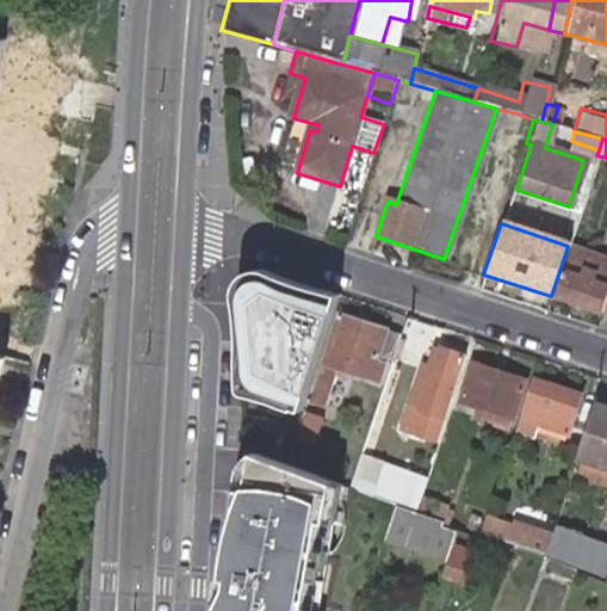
[(605,307),(606,307),(606,263),(570,251),(553,298),(602,315),(605,307)]
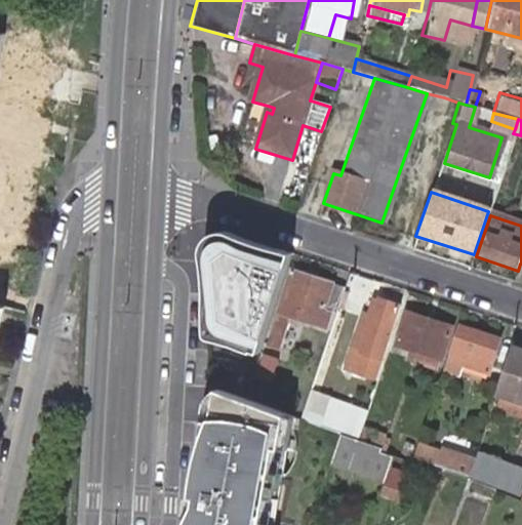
[(259,349),(290,254),(226,229),(218,229),(209,235),(202,243),(202,254),(207,276),(207,294),(206,316),(206,332),(259,349)]
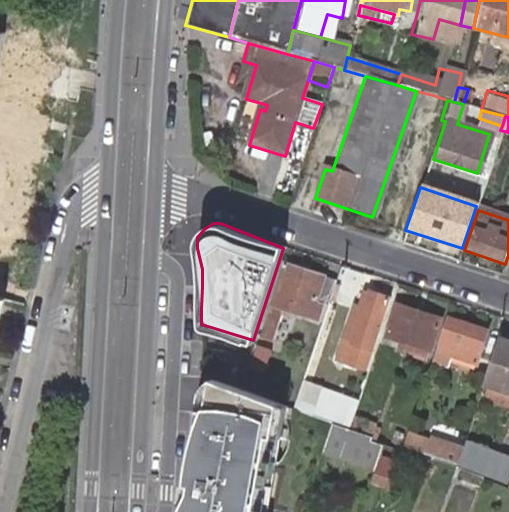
[(333,281),(283,265),(260,337),(271,341),(282,309),(315,320),(321,304),(325,304),(333,281)]
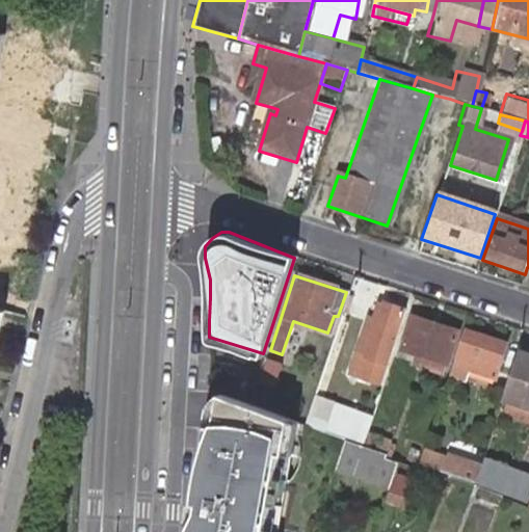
[(365,358),(356,355),(350,375),(378,384),(403,311),(382,304),(382,306),(365,358)]
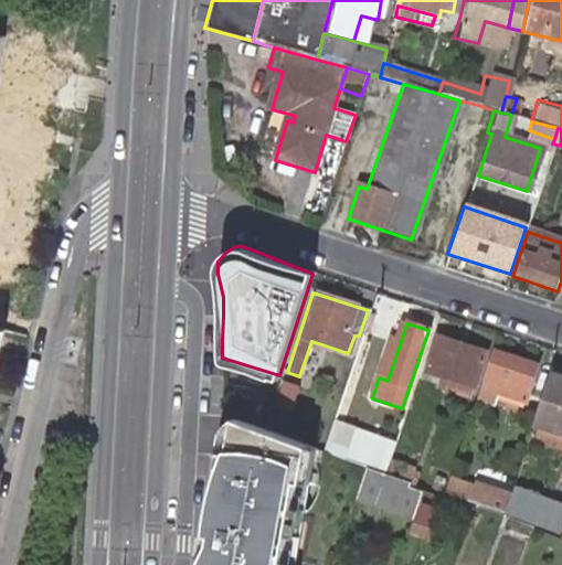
[(392,338),(379,377),(388,381),(406,324),(402,323),(395,339),(392,338)]
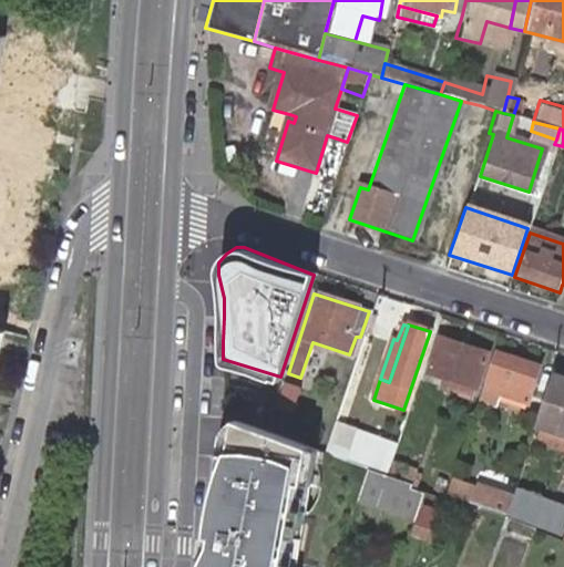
[(475,383),(486,350),(440,334),(429,368),(441,372),(436,388),(471,399),(475,383)]
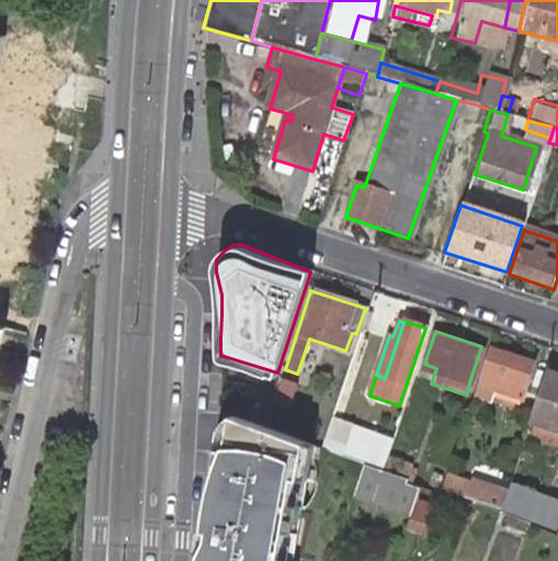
[(492,391),(520,400),(522,393),(532,364),(490,352),(481,380),(476,398),(490,402),(492,391)]
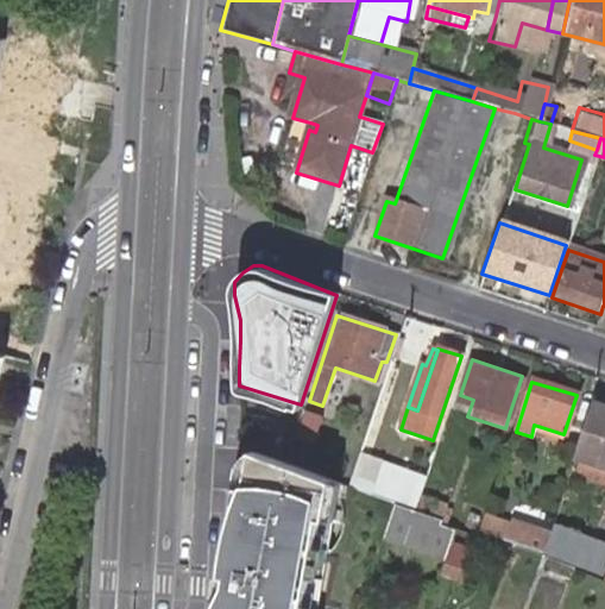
[(604,408),(591,405),(574,459),(579,460),(604,469),(604,408)]
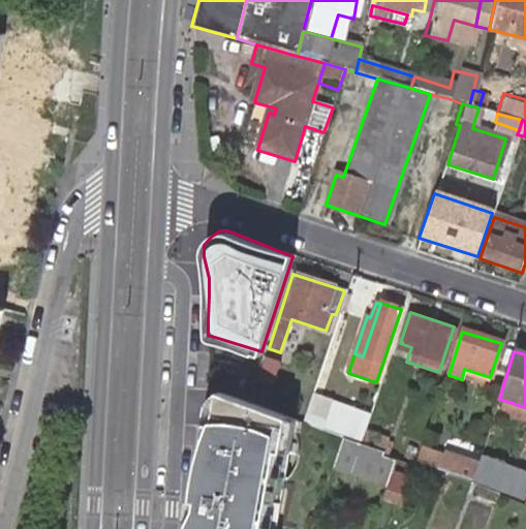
[(276,365),(265,361),(258,379),(270,383),(276,365)]
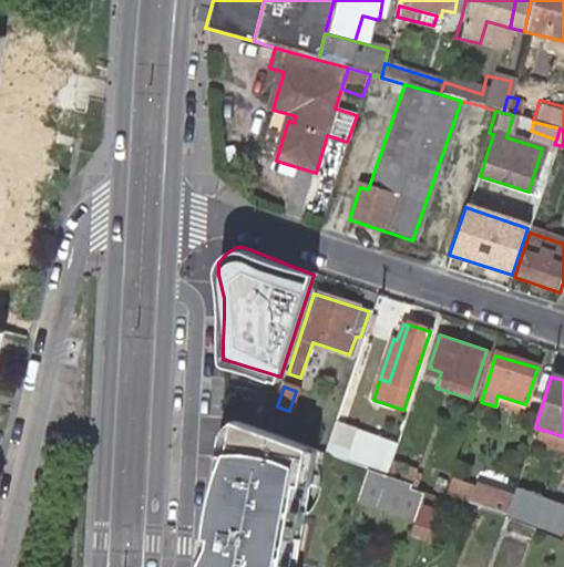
[(286,566),(313,451),(227,419),(200,566),(286,566)]
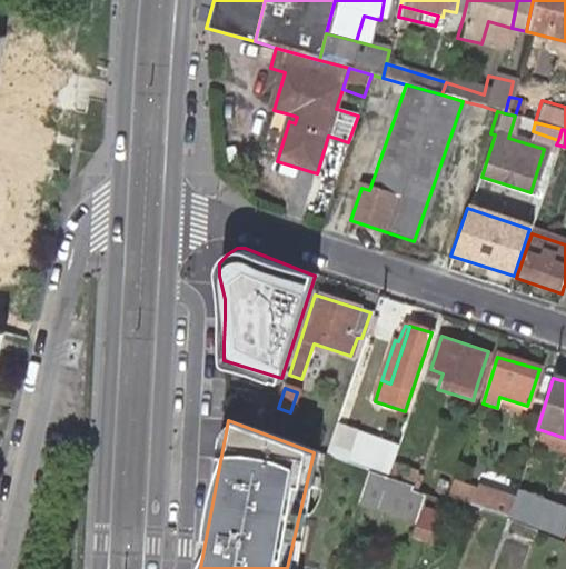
[(357,432),(340,427),(335,445),(351,451),(357,432)]
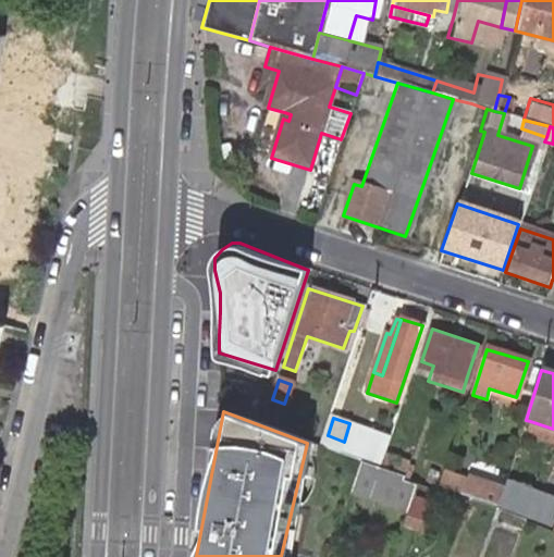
[(553,429),(530,421),(527,434),(553,443),(553,429)]
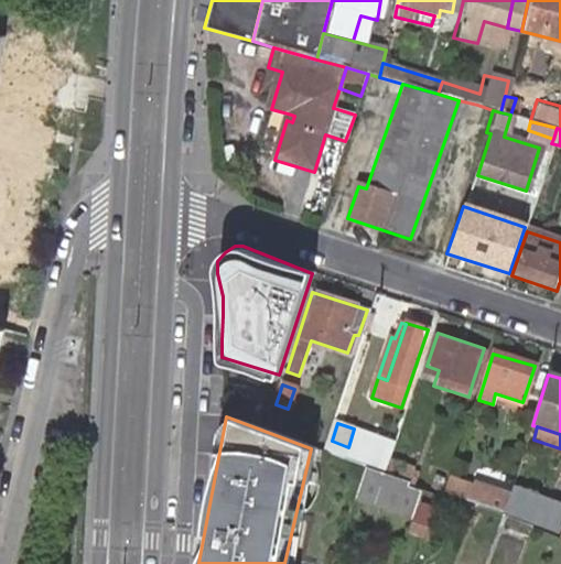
[(375,443),(364,440),(357,458),(368,462),(375,443)]
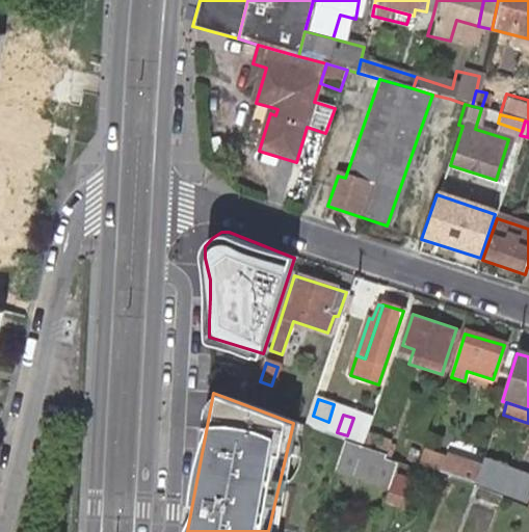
[(371,425),(363,448),(386,456),(389,447),(393,448),(397,437),(392,435),(393,432),(371,425)]
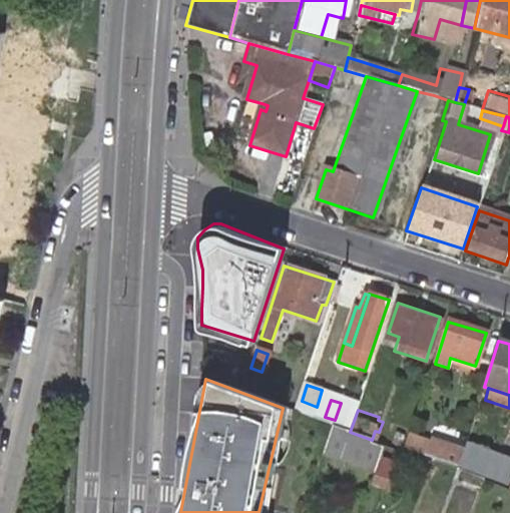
[(348,431),(331,425),(320,454),(372,474),(384,444),(372,440),(350,432),(348,431)]
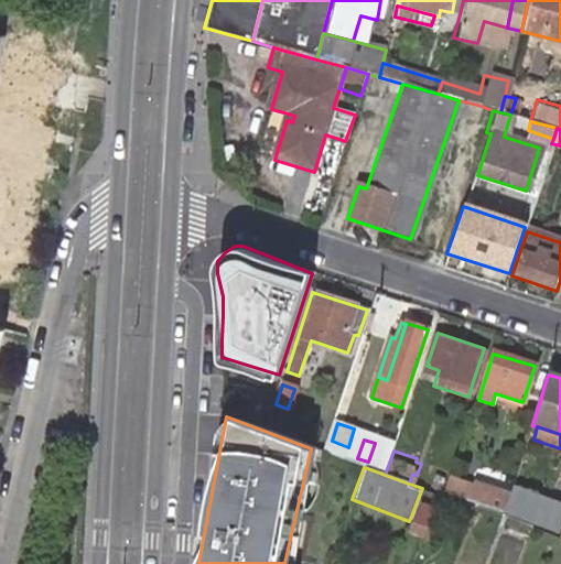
[(452,489),(506,507),(511,490),(456,473),(452,489)]
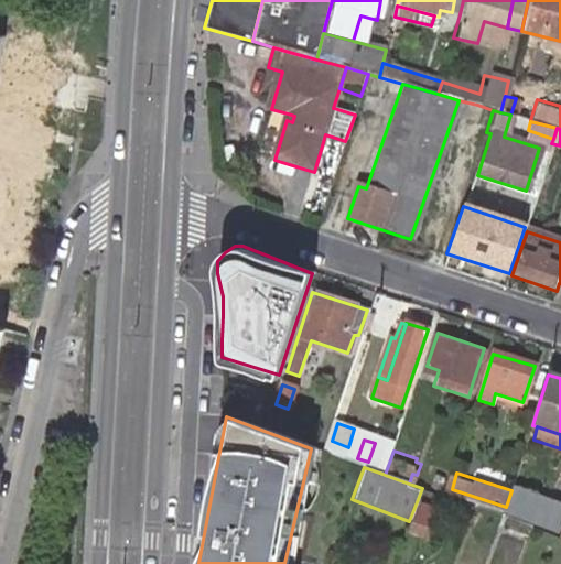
[(444,492),(450,479),(434,474),(429,487),(444,492)]
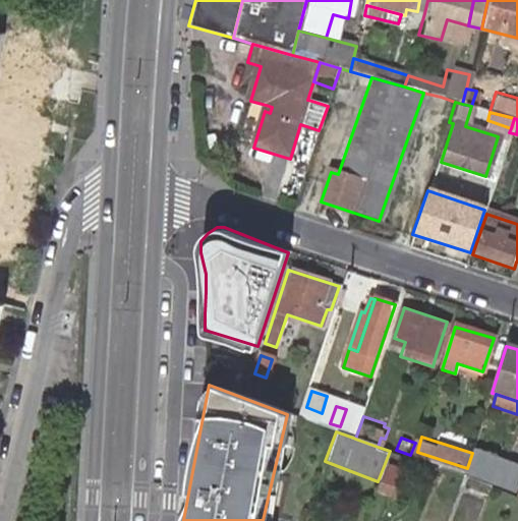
[(515,491),(517,483),(517,463),(477,448),(467,472),(515,491)]
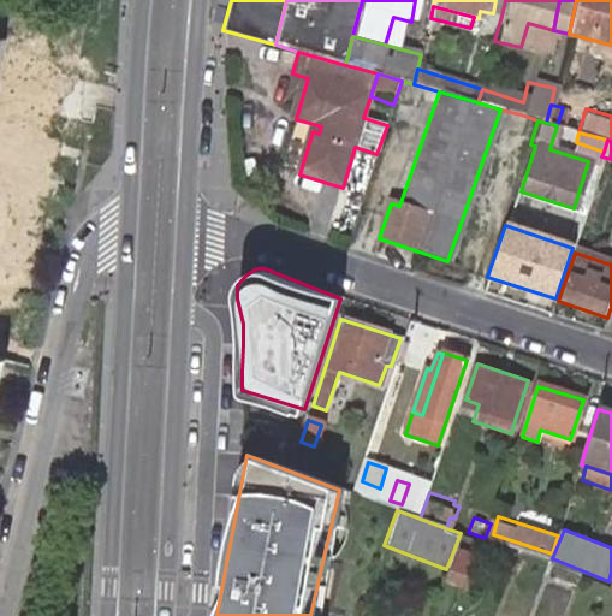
[(479,564),(458,556),(453,568),(447,582),(468,590),(470,584),(473,580),(479,564)]
